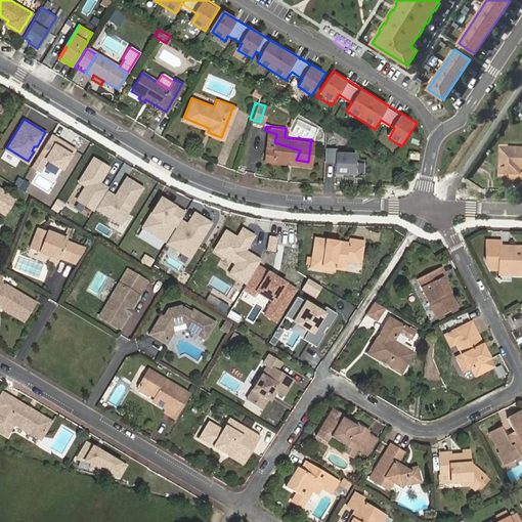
[(296,160),(300,150),(274,142),(276,134),(265,130),(264,137),(264,140),(266,140),(267,137),(272,137),(271,146),(264,145),(263,159),(265,160),(291,162),(291,160),(296,160)]
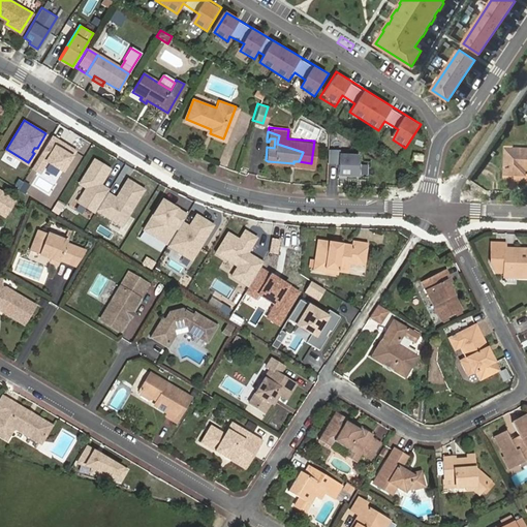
[(59,140),(51,134),(32,166),(39,171),(47,159),(62,169),(74,150),(67,145),(66,148),(58,143),(59,140)]
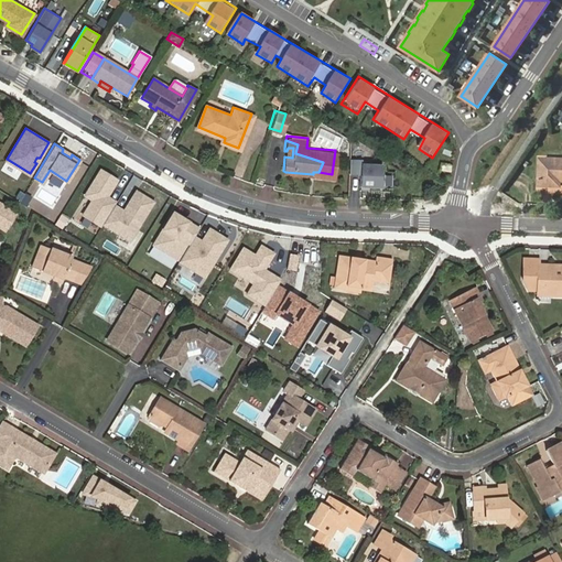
[(561,153),(550,153),(548,180),(561,180),(561,153)]
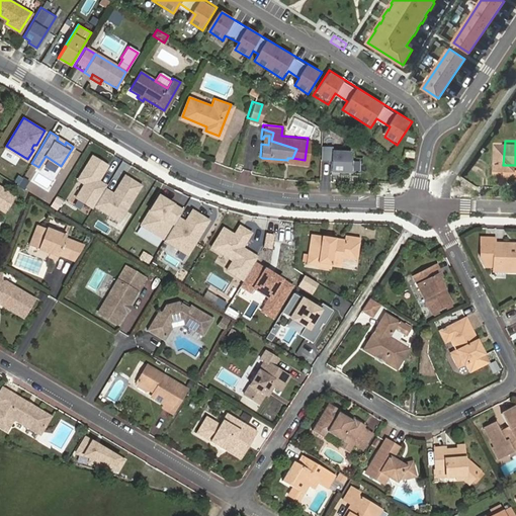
[(439,156),(446,159),(452,145),(445,142),(439,156)]
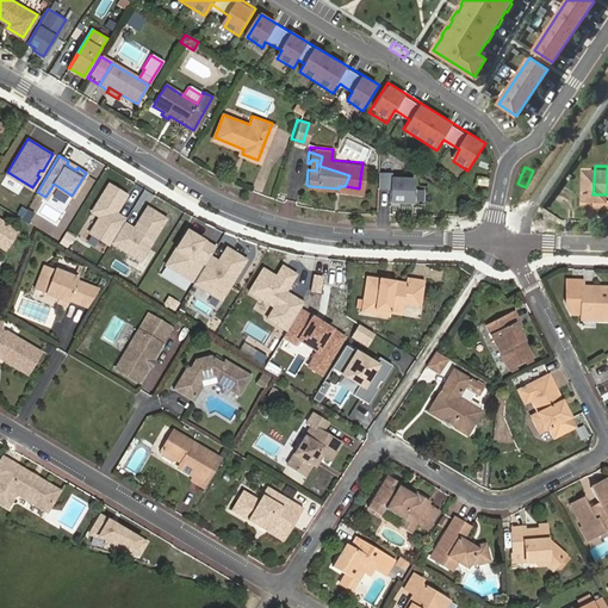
[(413,202),(414,186),(410,186),(410,178),(389,178),(389,172),(377,172),(377,188),(389,188),(388,200),(413,202)]
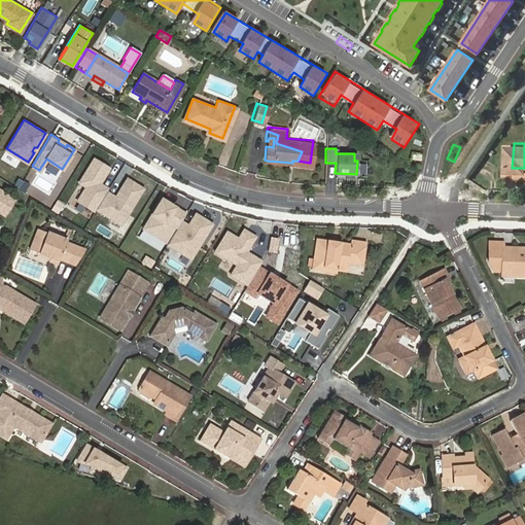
[(107,190),(108,188),(100,182),(109,167),(94,158),(79,181),(85,185),(77,200),(95,210),(96,208),(107,190)]
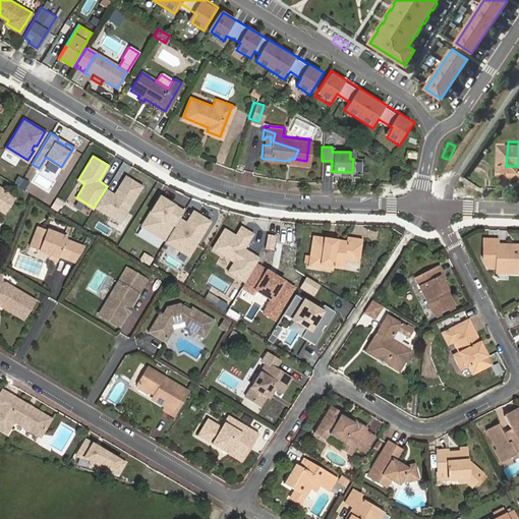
[(125,176),(114,194),(106,188),(95,206),(119,221),(141,185),(125,176)]
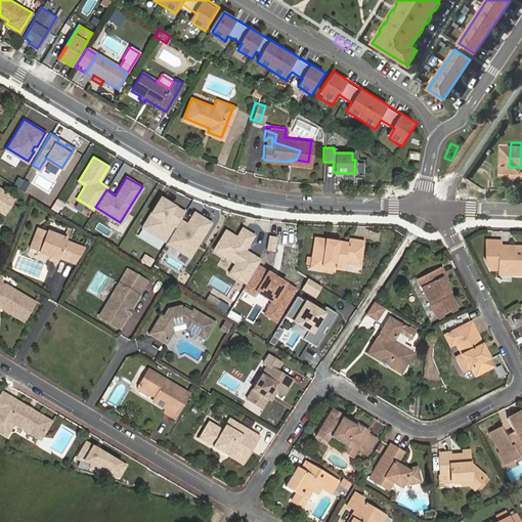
[(15,197),(0,187),(0,210),(5,213),(15,197)]
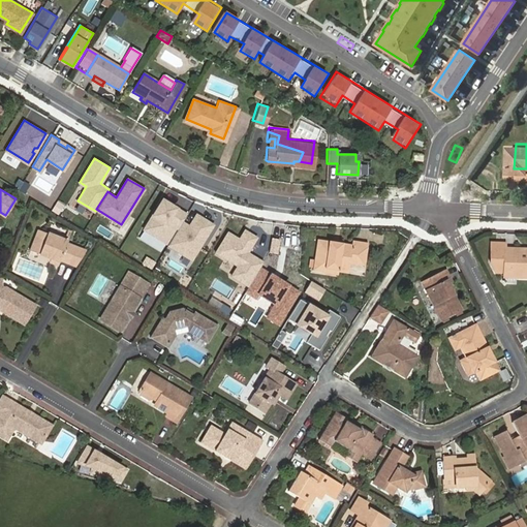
[(186,214),(162,198),(144,228),(165,242),(176,226),(178,227),(186,214)]
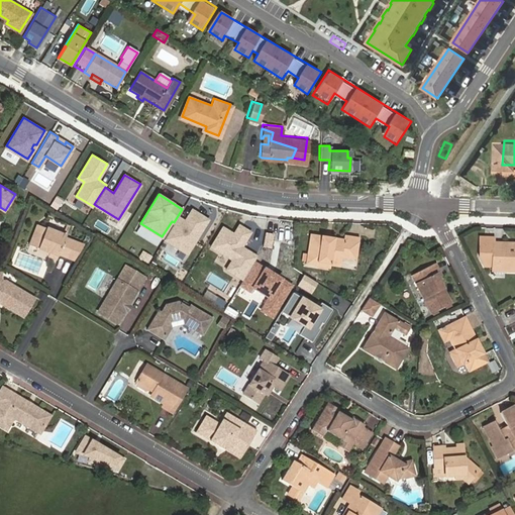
[(48,251),(58,254),(59,252),(66,255),(74,259),(83,244),(72,240),(65,238),(66,234),(37,224),(29,243),(38,247),(39,244),(46,246),(45,249),(48,251)]
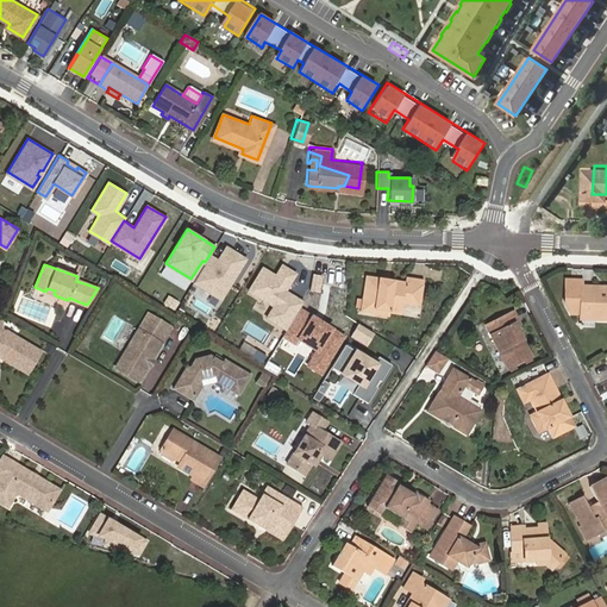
[(405,291),(423,292),(424,276),(406,275),(405,279),(368,275),(364,310),(377,311),(377,307),(392,308),(392,306),(404,307),(405,300),(405,291)]
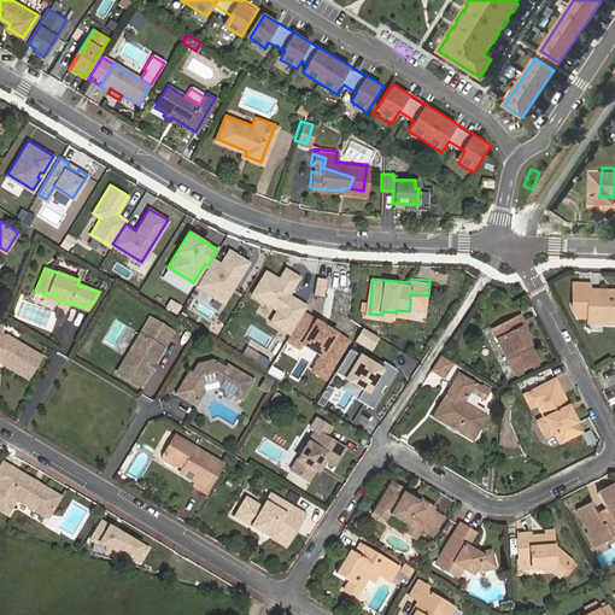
[(581,310),(592,310),(605,310),(604,322),(614,322),(614,293),(605,293),(605,288),(593,287),(593,282),(574,281),(573,304),(581,310)]
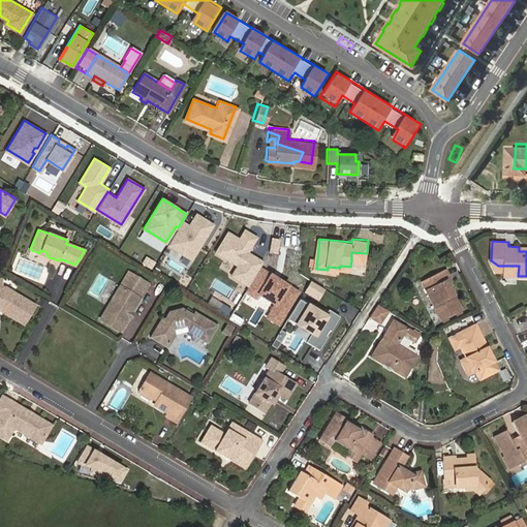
[(366,261),(367,253),(351,252),(351,260),(366,261)]
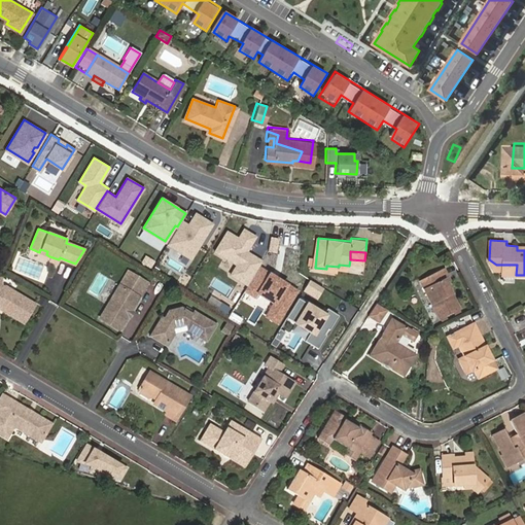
[(517,265),(505,265),(505,279),(516,279),(516,275),(517,265)]
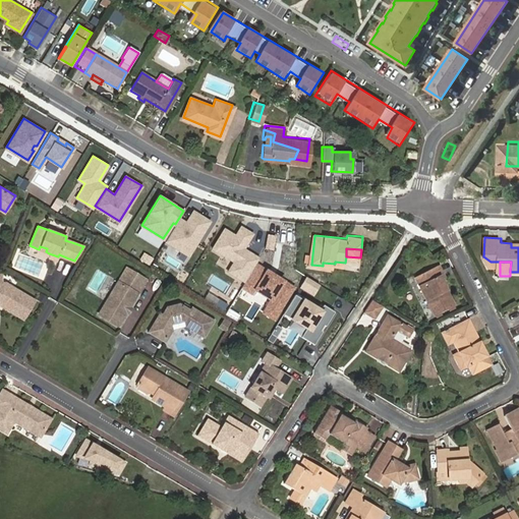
[(123,266),(116,279),(120,281),(128,268),(123,266)]
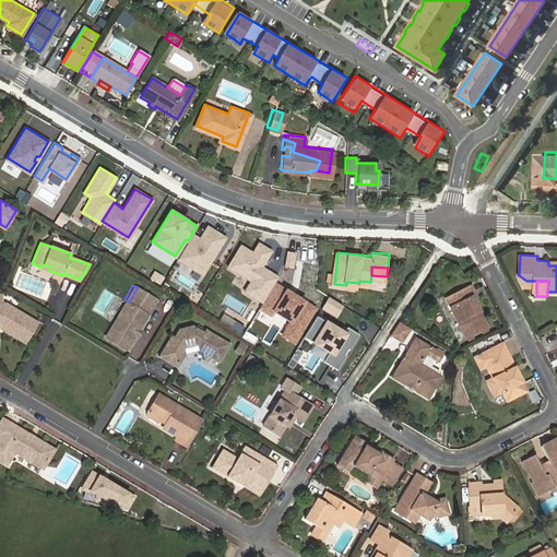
[(447,294),(467,334),(488,324),(474,297),(471,298),(463,285),(447,294)]
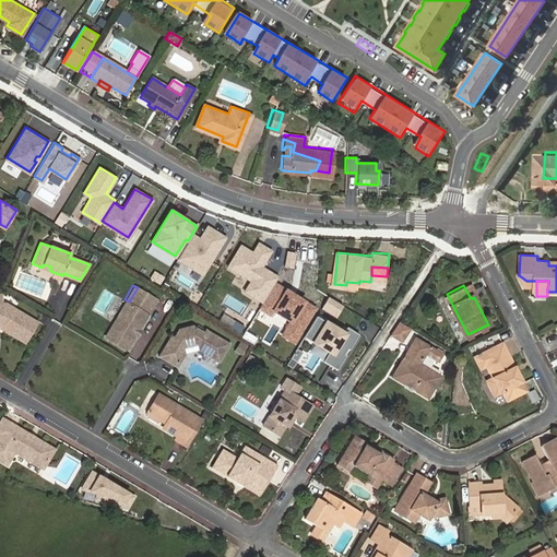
[(133,333),(137,327),(153,297),(138,287),(129,301),(125,299),(105,334),(126,345),(133,333)]
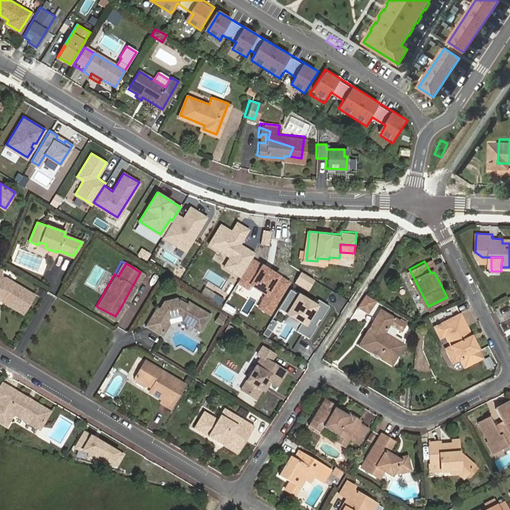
[(0,292),(3,293),(2,297),(23,309),(34,291),(7,276),(1,276),(1,267),(0,266),(0,292)]
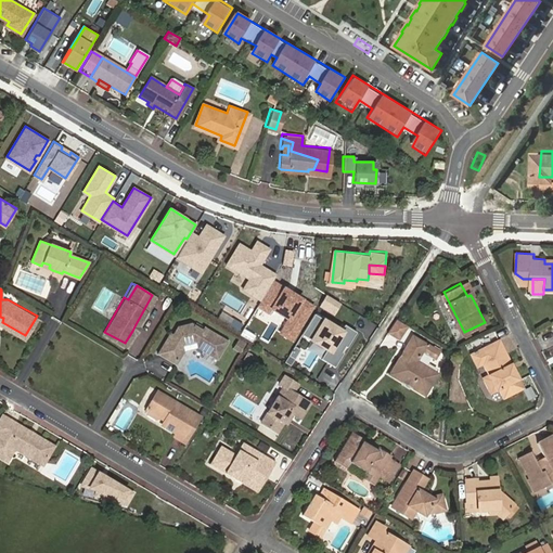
[(48,319),(51,312),(44,309),(41,316),(48,319)]
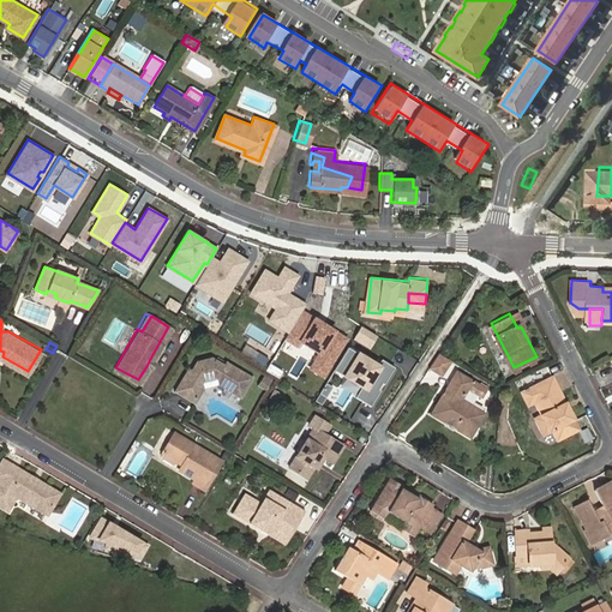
[(454,357),(442,348),(431,364),(444,372),(454,357)]
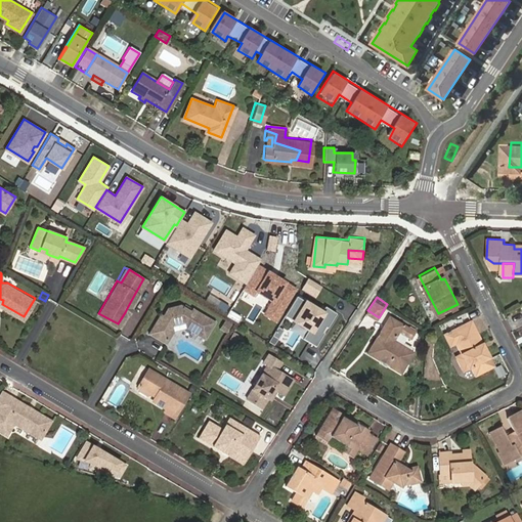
[(166,335),(169,337),(173,331),(171,325),(172,321),(181,320),(184,322),(185,328),(203,339),(214,320),(190,306),(188,310),(177,303),(165,306),(161,313),(159,317),(155,318),(146,333),(162,342),(166,335)]
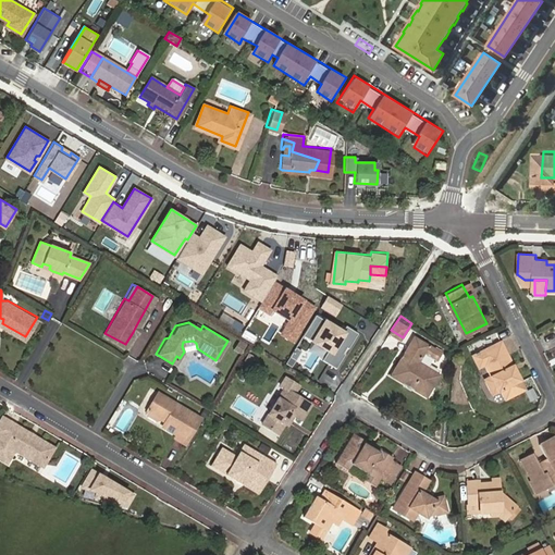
[(429,390),(432,384),(440,371),(419,358),(424,350),(429,342),(416,333),(406,348),(408,350),(404,358),(402,356),(392,371),(404,379),(407,378),(415,382),(415,385),(427,393),(429,390)]
